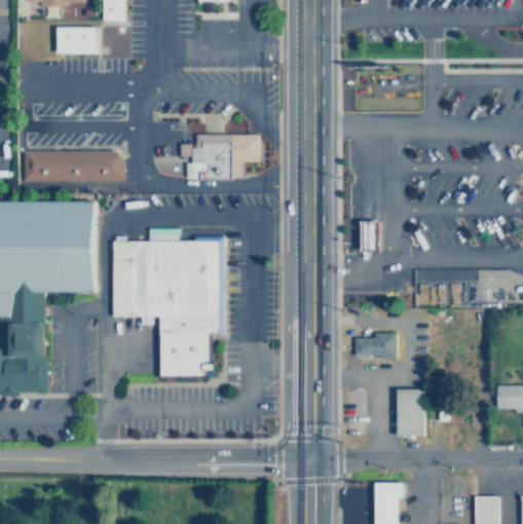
[(86,0),(29,0),(30,2),(45,2),(45,19),(62,19),(62,4),(87,4),(86,0)]
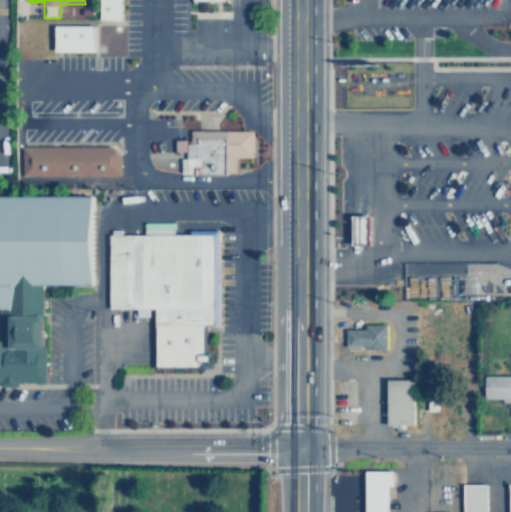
[(103,0),(103,22),(126,22),(125,0),(103,0)]
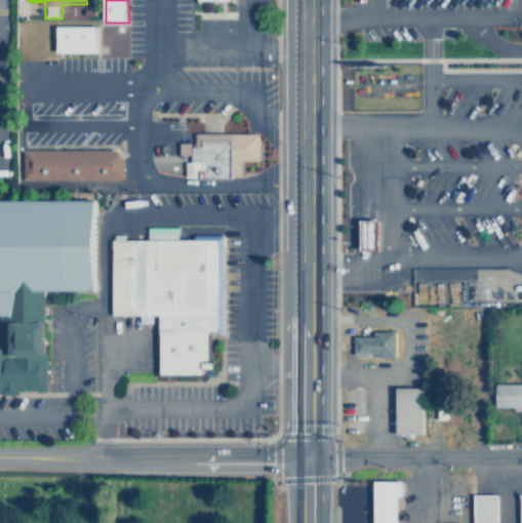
[(61,28),(61,54),(98,54),(98,28),(61,28)]
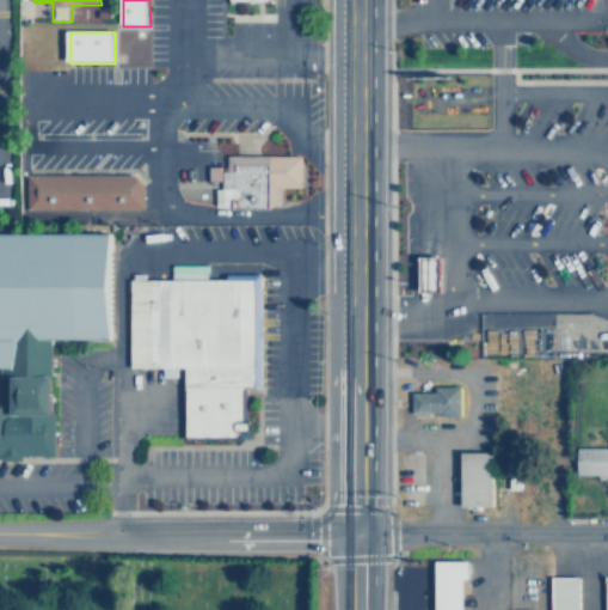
[(302,158),(302,190),(270,190),(271,212),(216,213),(215,190),(223,190),(222,159),(302,158)]
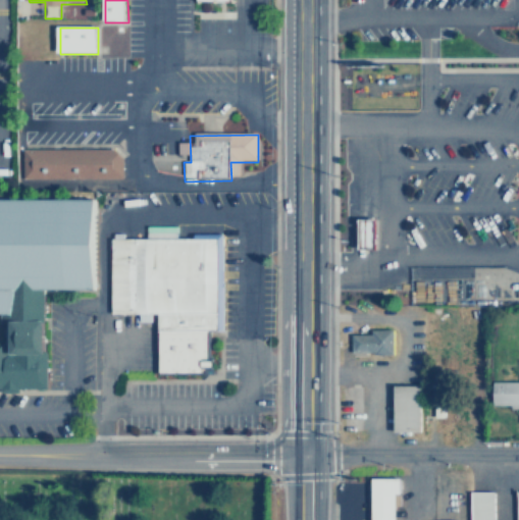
[(20,150),(21,182),(124,182),(123,156),(117,150),(20,150)]
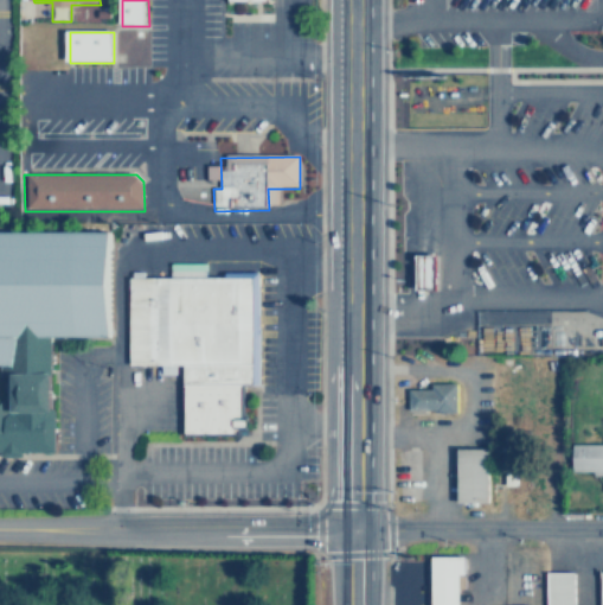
[(0,234),(0,452),(51,452),(51,344),(110,343),(109,233),(0,234)]
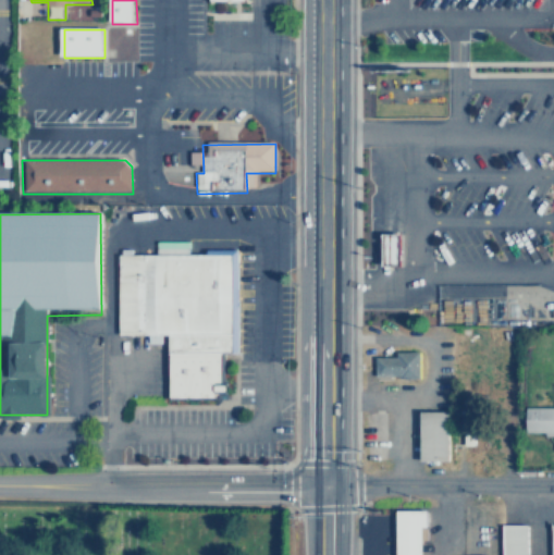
[(385,237),(404,236),(404,267),(385,267),(385,237)]
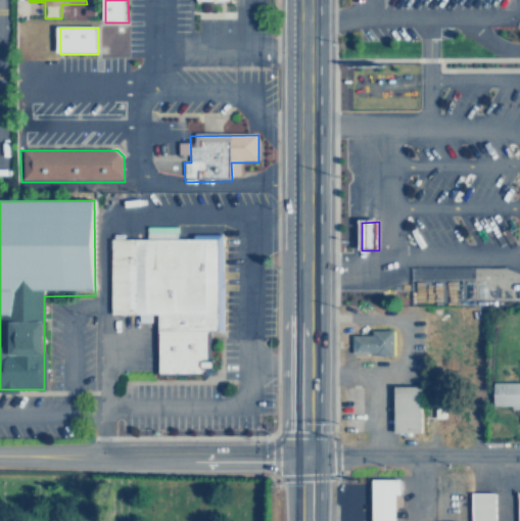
[(113,240),(114,315),(158,315),(158,379),(213,378),(213,337),(223,337),(222,239),(113,240)]
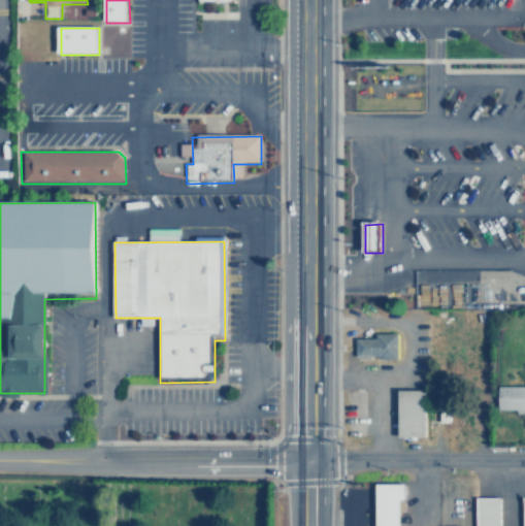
[(398,334),(399,361),(379,361),(379,358),(358,358),(358,341),(375,340),(375,334),(398,334)]
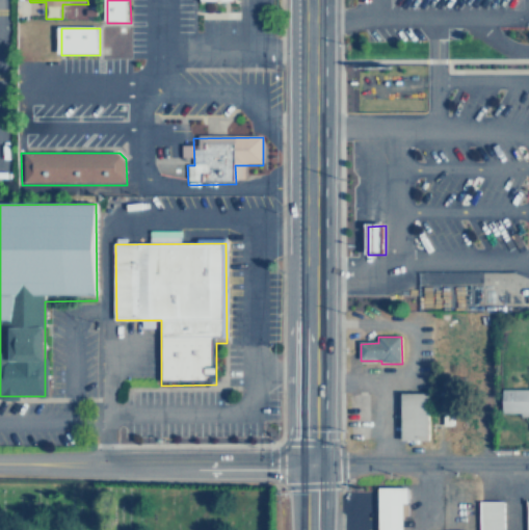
[(528,390),(501,390),(501,417),(528,417),(528,390)]
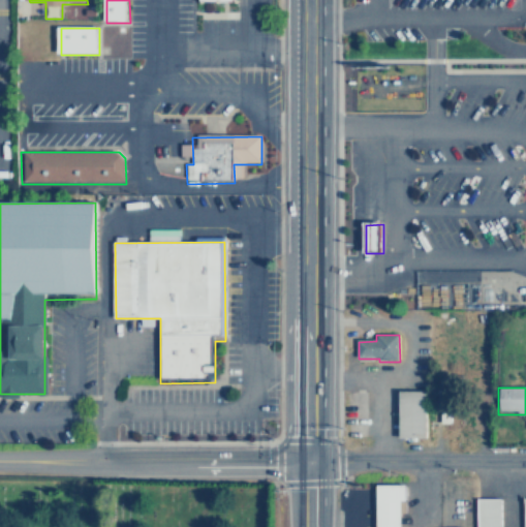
[(427,391),(399,391),(399,438),(427,438),(427,391)]
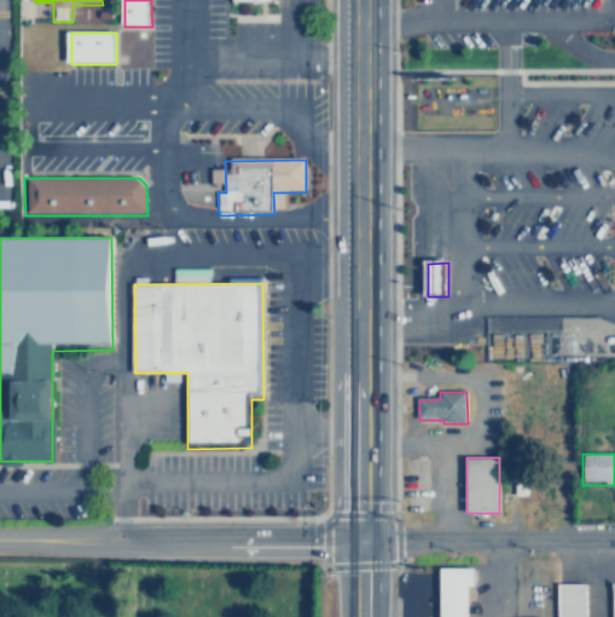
[(440,616),(440,568),(482,568),(482,590),(469,590),(470,616),(440,616)]
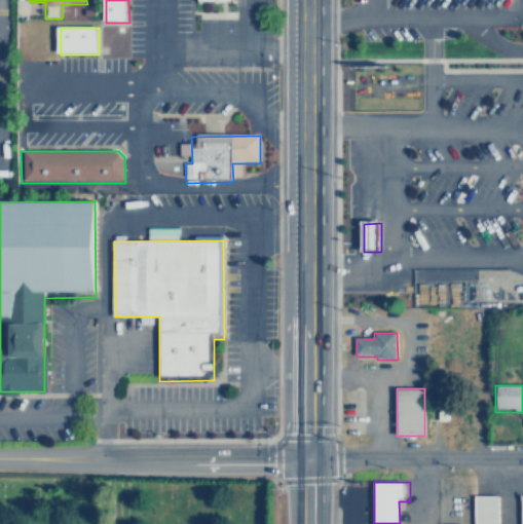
[(497,523),(497,496),(474,497),(474,523),(497,523)]
